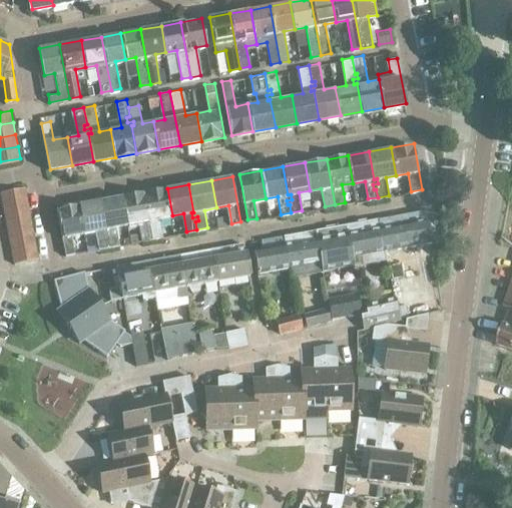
[(2,190),(4,201),(28,197),(25,185),(2,190)]
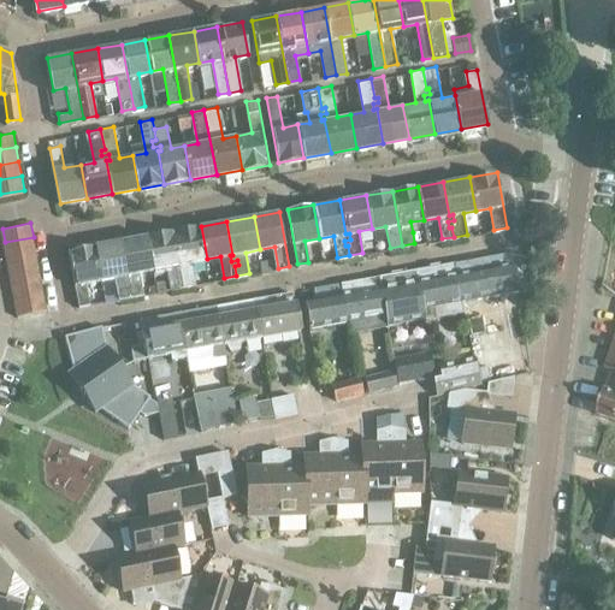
[(201,226),(173,231),(179,265),(177,265),(178,271),(184,270),(185,274),(182,276),(183,285),(197,283),(194,262),(207,259),(201,226)]
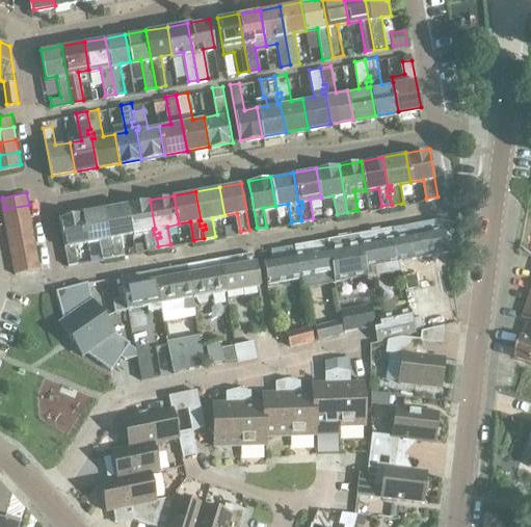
[(150,200),(128,204),(134,232),(145,230),(149,248),(158,246),(157,238),(160,237),(159,233),(154,234),(153,229),(155,229),(150,200)]
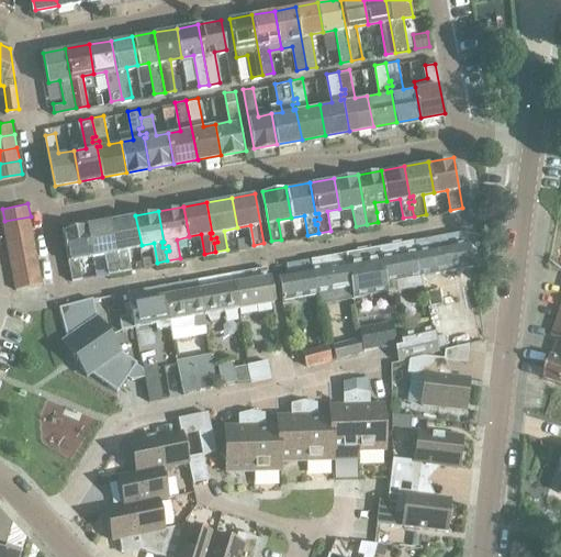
[(135,215),(111,220),(116,249),(114,251),(115,256),(121,255),(122,259),(119,260),(120,269),(133,267),(128,247),(142,245),(135,215)]
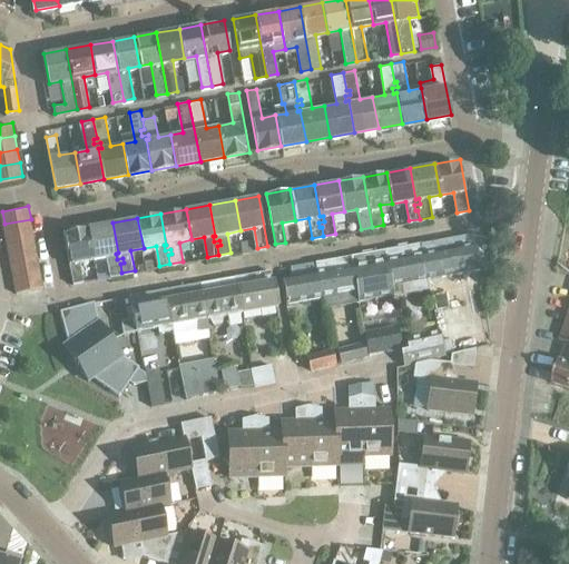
[(5,224),(7,237),(33,231),(31,219),(5,224)]
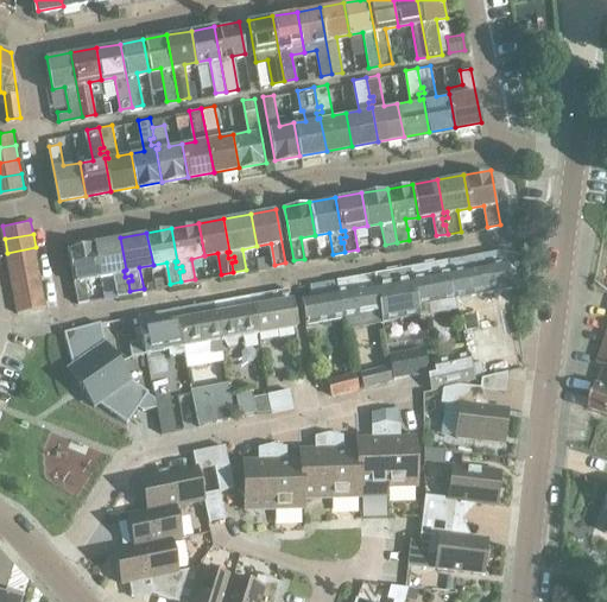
[(120,238),(95,242),(101,276),(115,272),(119,293),(130,291),(128,282),(132,280),(131,276),(125,277),(124,271),(126,270),(120,238)]
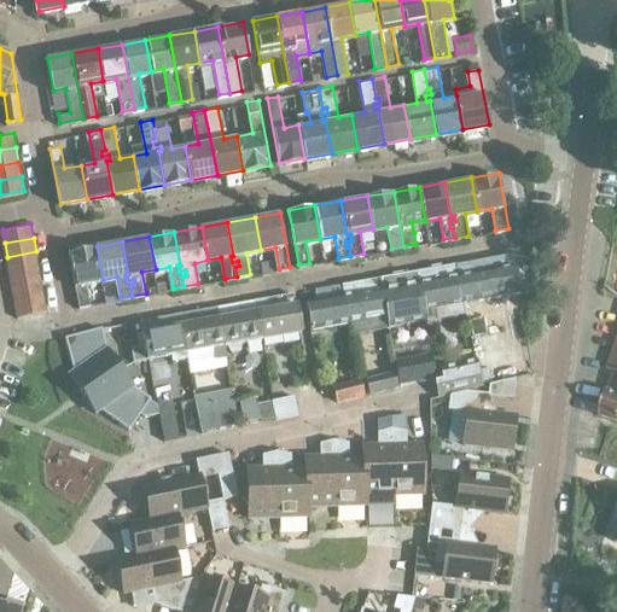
[(103,280),(97,246),(70,251),(81,306),(92,304),(88,283),(103,280)]
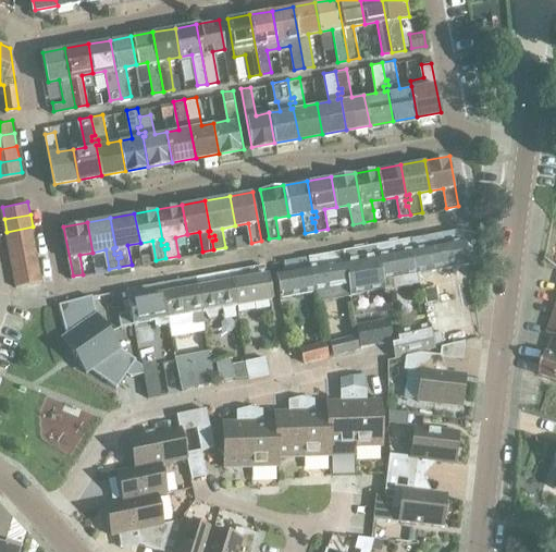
[(414,246),(417,269),(419,269),(419,270),(469,261),(462,225),(424,233),(427,243),(414,246)]
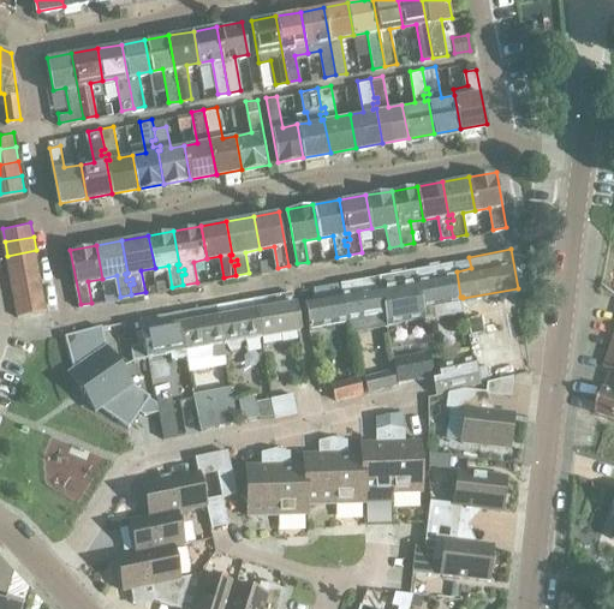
[(7,256),(16,299),(45,293),(36,250),(7,256)]
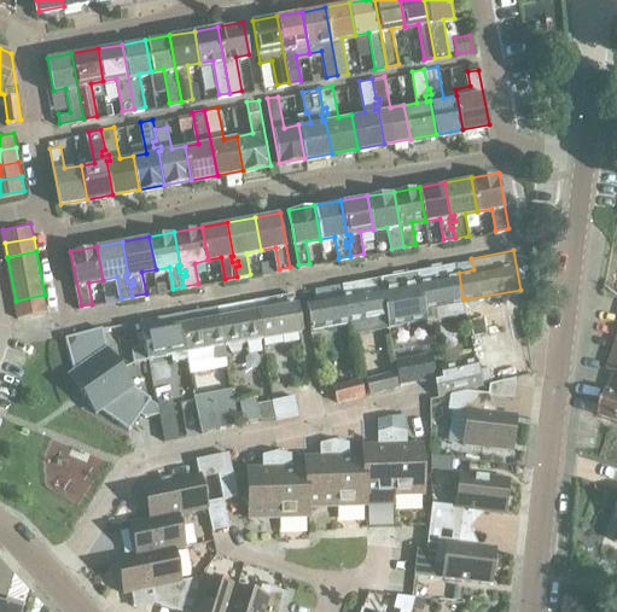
[(380,275),(382,278),(390,325),(467,310),(465,299),(465,298),(463,298),(459,273),(457,261),(441,263),(441,264),(432,266),(405,270),(405,273),(394,275),(394,273),(380,275)]
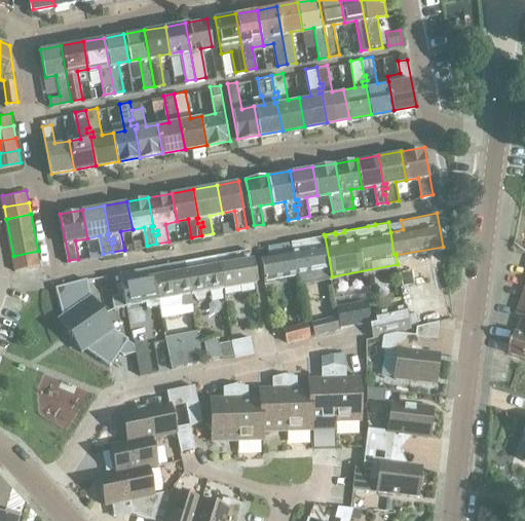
[(293,239),(299,272),(300,283),(332,276),(325,236),(324,234),(293,239)]
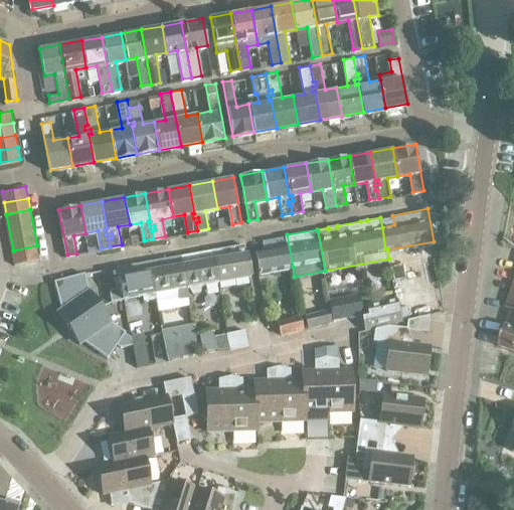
[(259,273),(293,267),(287,234),(263,238),(265,248),(254,250),(259,273)]
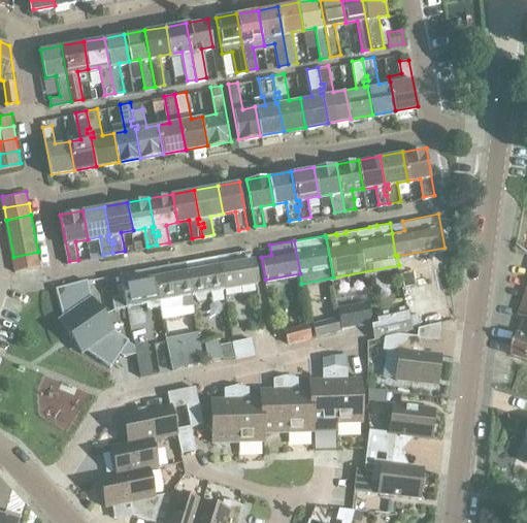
[(218,255),(220,264),(224,287),(257,281),(253,258),(251,249),(218,255)]
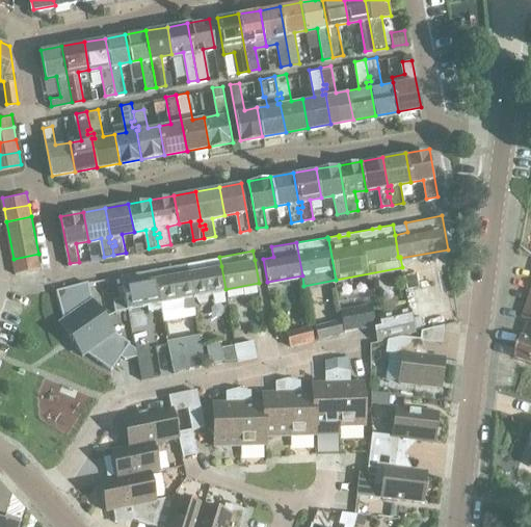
[(38,254),(14,259),(16,271),(41,266),(38,254)]
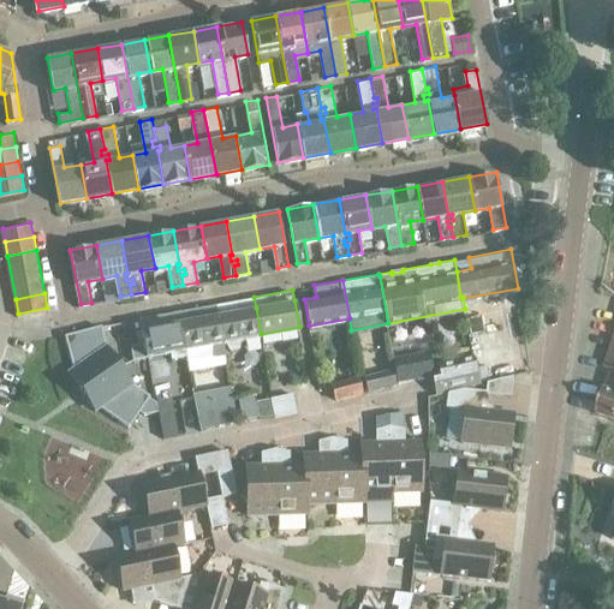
[(243,338),(261,334),(256,308),(254,297),(216,303),(218,315),(222,341),(231,340),(232,344),(243,341),(243,338)]
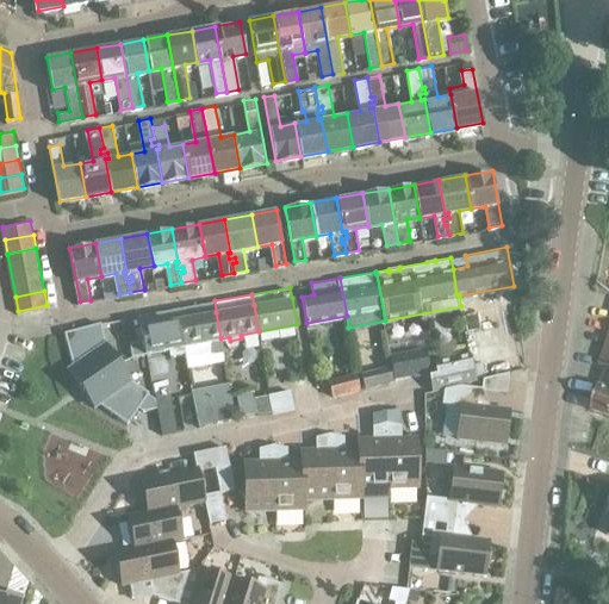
[(223,350),(221,338),(216,312),(215,300),(178,307),(184,346),(185,352),(186,356),(212,352),(213,353),(223,350)]
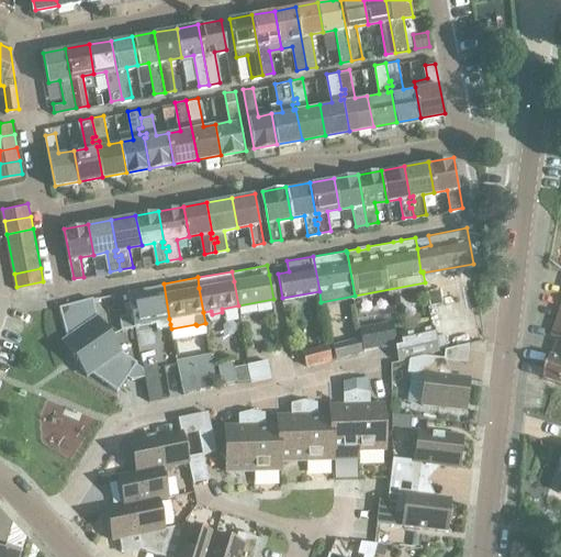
[(170,324),(169,319),(164,283),(128,290),(132,312),(134,324),(156,321),(157,326),(170,324)]
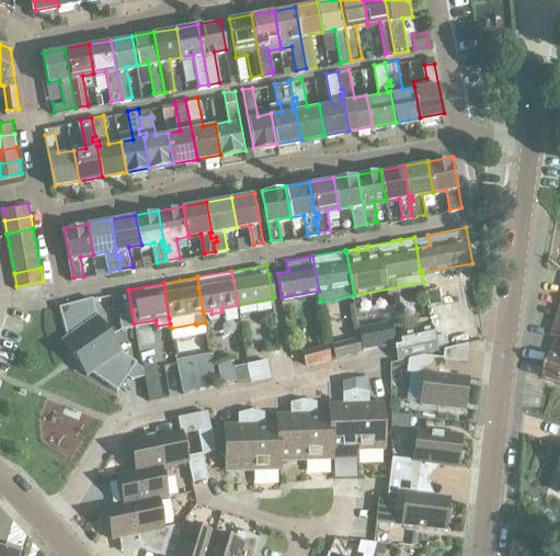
[(429,290),(432,304),(444,302),(442,287),(429,290)]
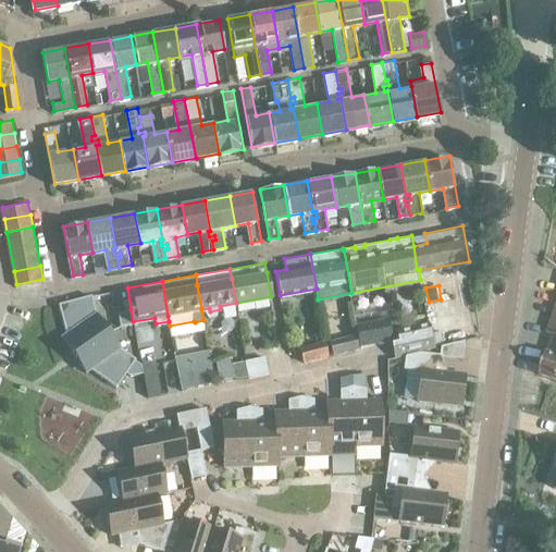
[(63,335),(75,353),(109,330),(97,313),(93,294),(60,302),(68,333),(63,335)]
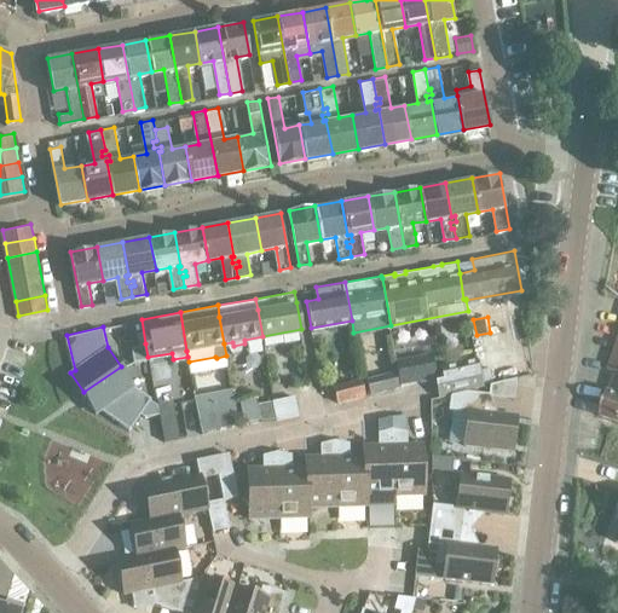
[(607,387),(601,414),(617,418),(617,340),(610,366),(617,369),(617,372),(612,388),(607,387)]
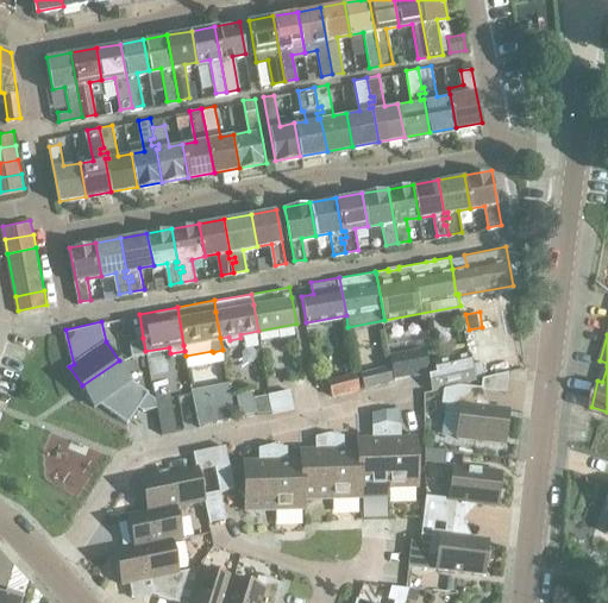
[(133,353),(145,351),(143,338),(131,340),(133,353)]
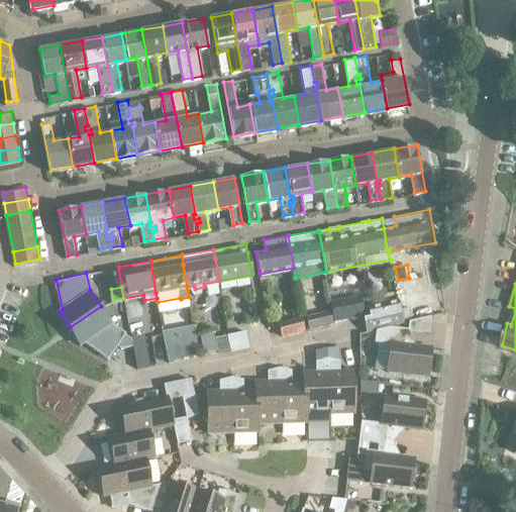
[(365,316),(368,328),(403,320),(398,296),(369,303),(372,314),(365,316)]
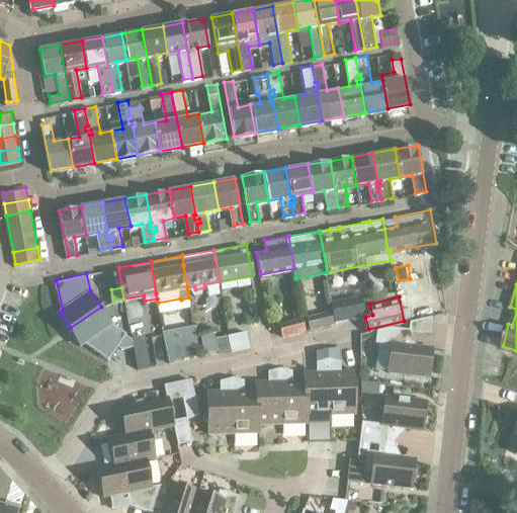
[(126,334),(127,333),(112,322),(101,307),(70,328),(81,344),(85,341),(109,358),(118,345),(121,347),(134,345),(133,338),(126,334)]
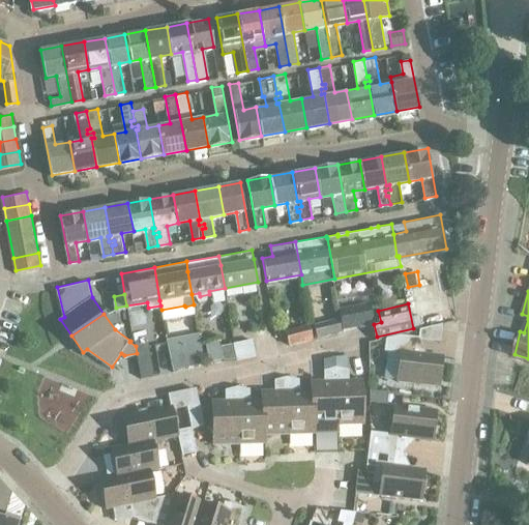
[(314,324),(317,336),(342,329),(339,318),(314,324)]
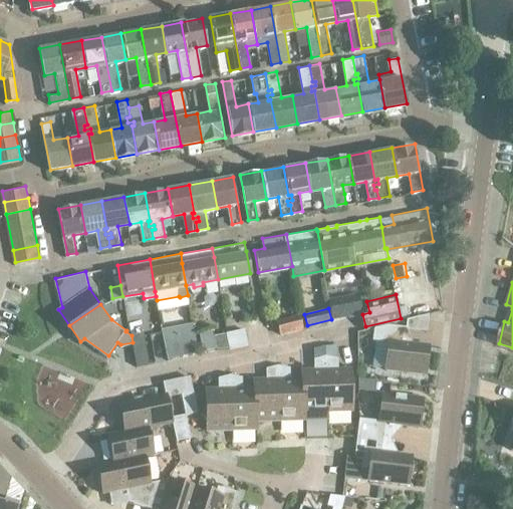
[(278,319),(282,331),(303,326),(299,313),(278,319)]
